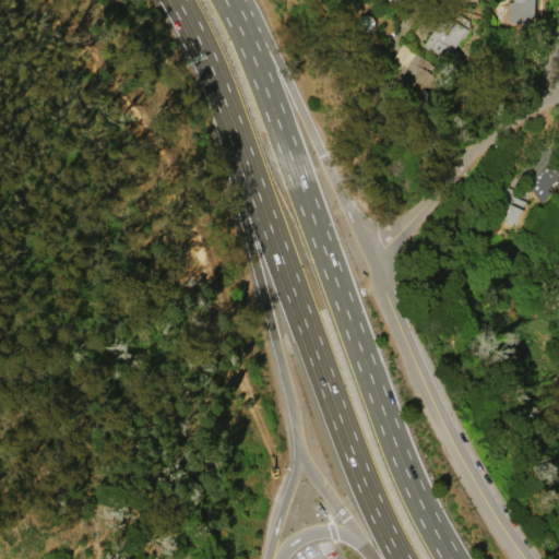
[(512,0),(533,0),(533,19),(524,19),(524,21),(524,24),(507,23),(507,21),(508,1),(512,1),(512,0)]
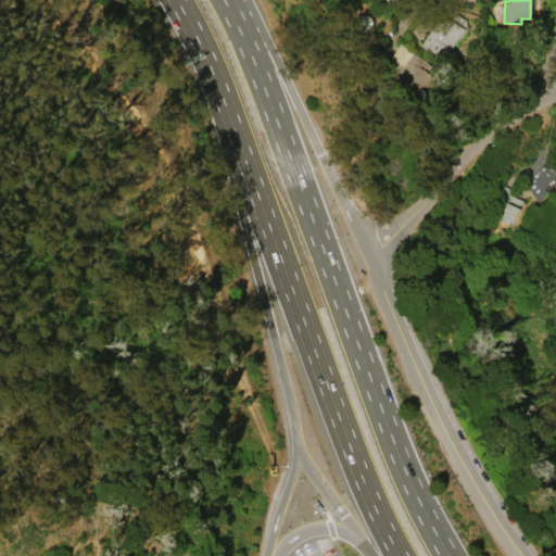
[(447,22),(462,32),(451,49),(459,54),(451,68),(433,58),(436,54),(428,49),(427,50),(421,46),(436,23),(439,17),(447,22)]
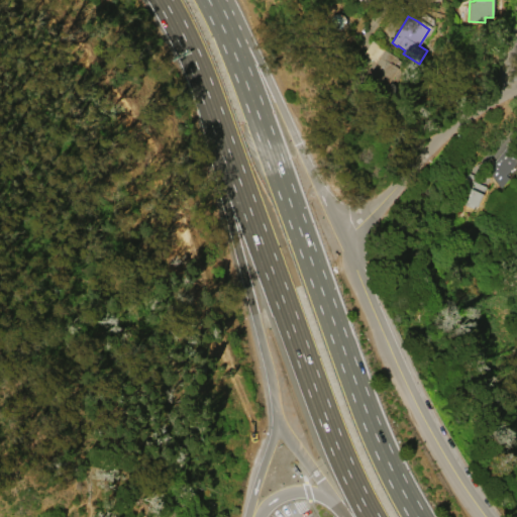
[(374,60),(364,53),(372,40),(401,60),(380,91),(362,79),(374,60)]
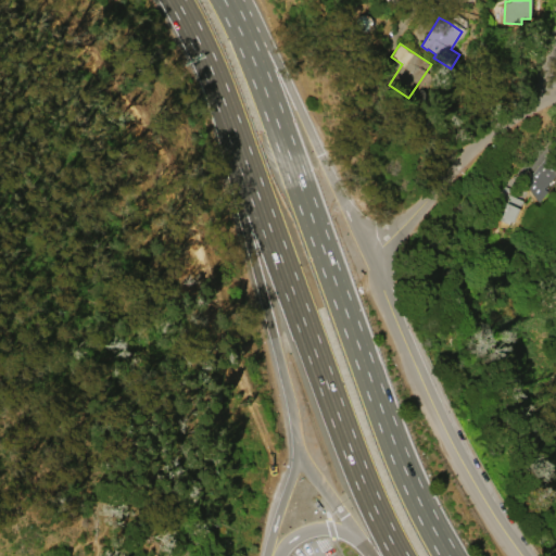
[(539,202),(525,181),(543,158),(544,158),(555,174),(544,188),(547,191),(539,202)]
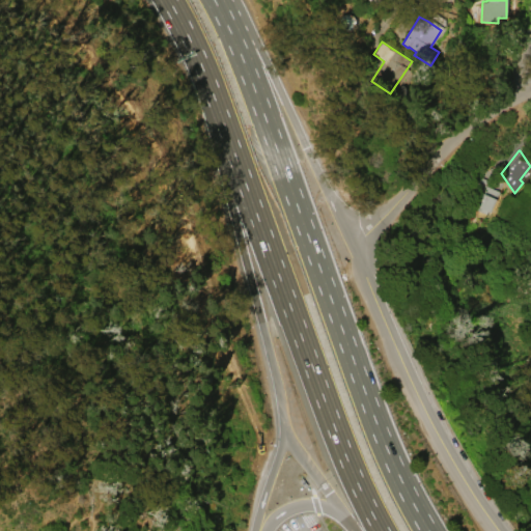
[(487,214),(472,206),(483,185),(499,192),(490,211),(487,214)]
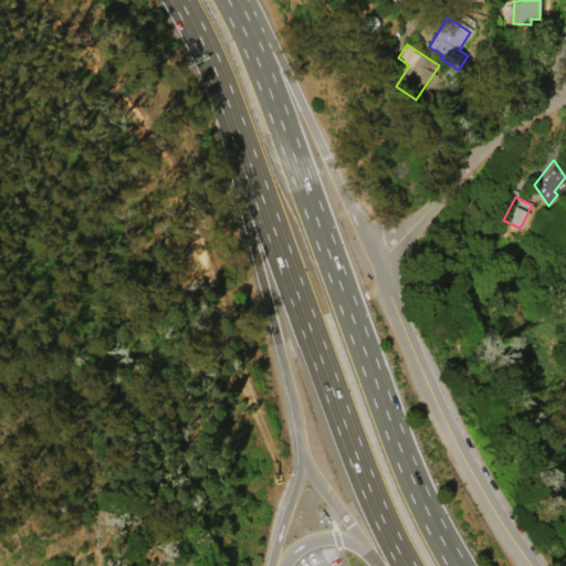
All buildings are outlined.
